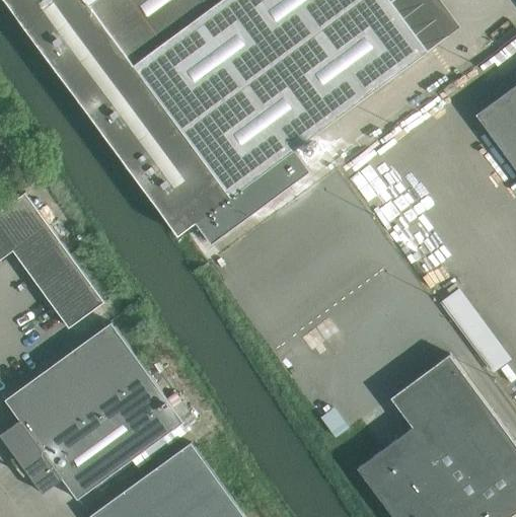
[(2,0),(176,234),(458,26),(438,0),(2,0)]
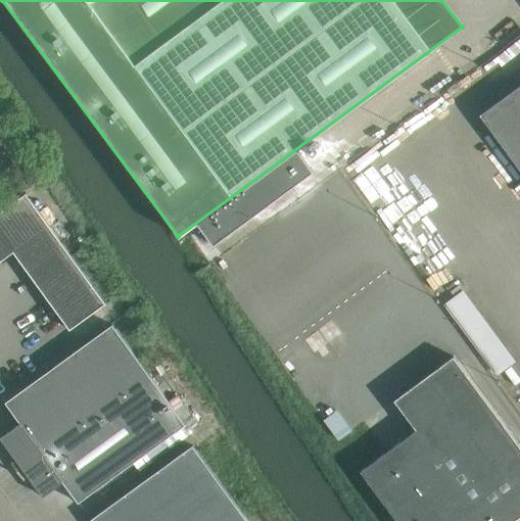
[(519,85),(479,114),(519,171),(519,85)]
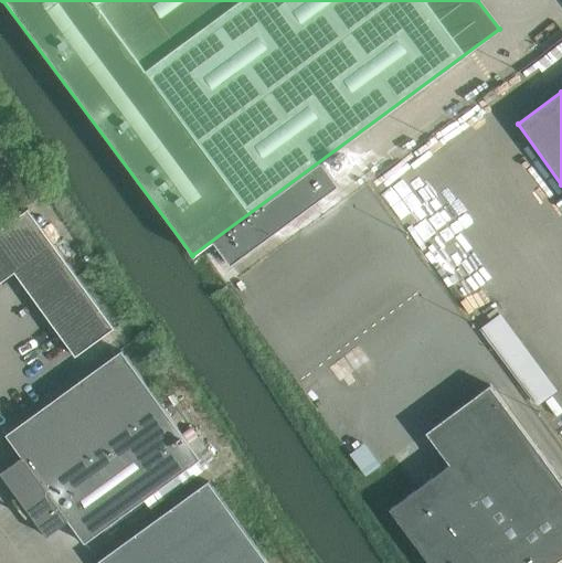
[(0,283),(12,274),(73,358),(112,330),(25,211),(0,229),(0,283)]
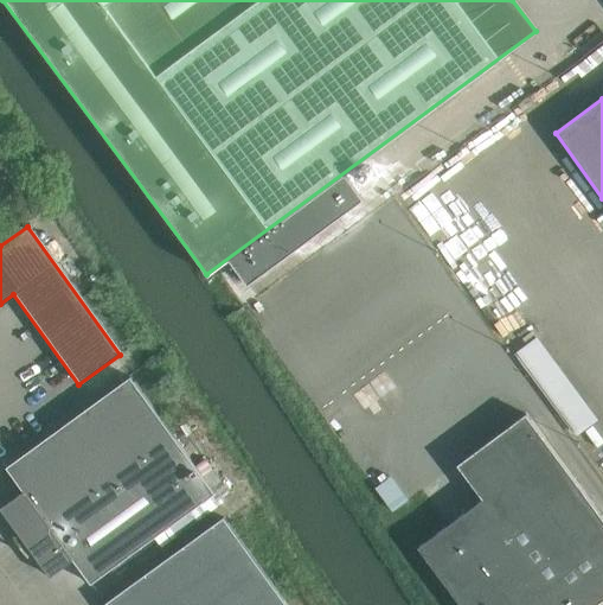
[(0,514),(23,545),(170,437),(128,379),(4,469),(21,494),(0,509),(0,514)]
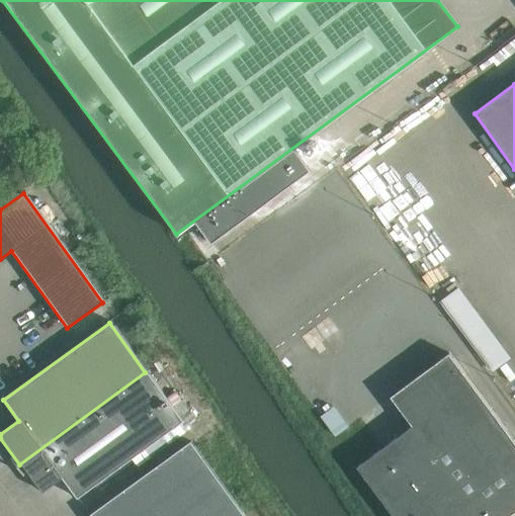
[(389,398),(410,427),(355,468),(391,515),(506,515),(514,510),(514,446),(447,354),(389,398)]
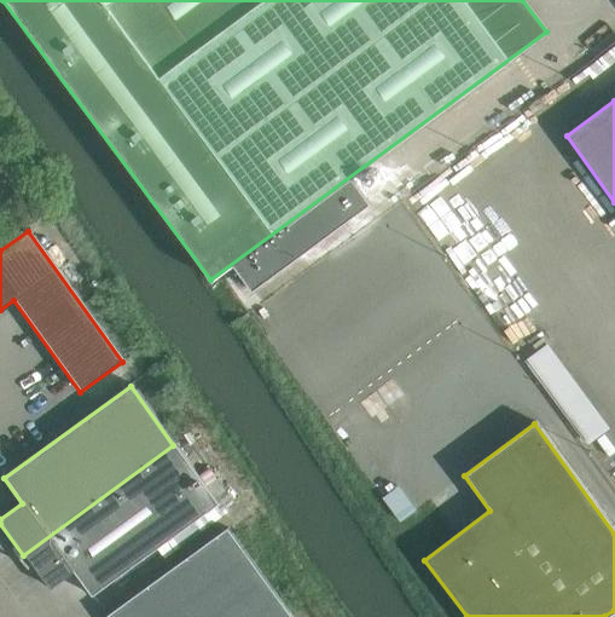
[(173,445),(23,555),(48,590),(71,572),(90,598),(156,549),(216,506),(213,501),(197,477),(173,445)]
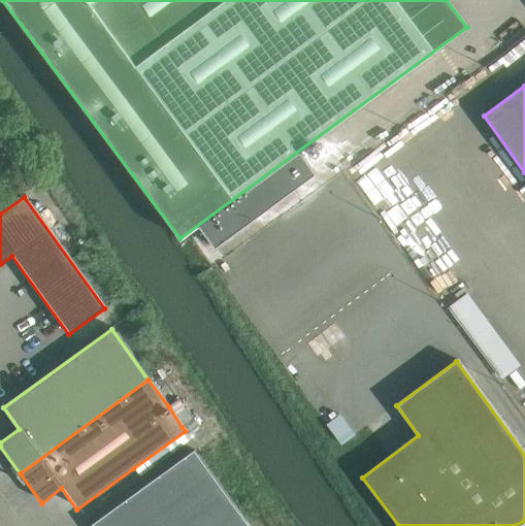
[(176,400),(168,406),(182,427),(191,420),(176,400)]
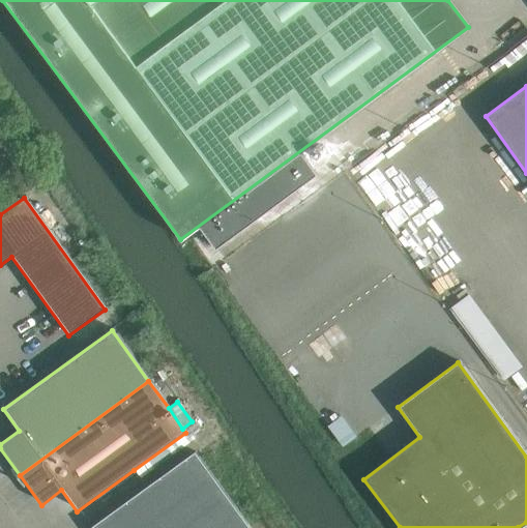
[(185,433),(134,470),(140,479),(192,441),(185,433)]
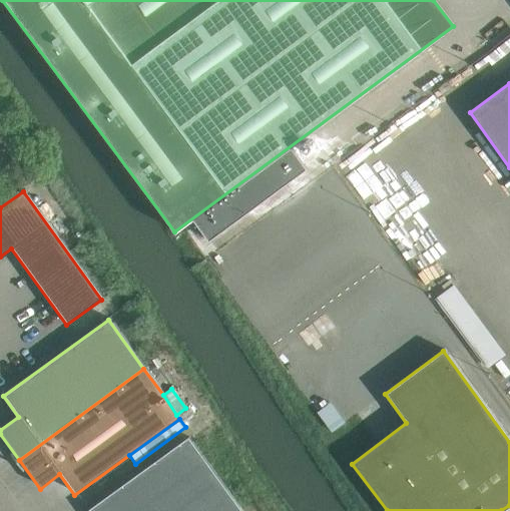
[(190,510),(222,488),(186,439),(87,510),(190,510)]
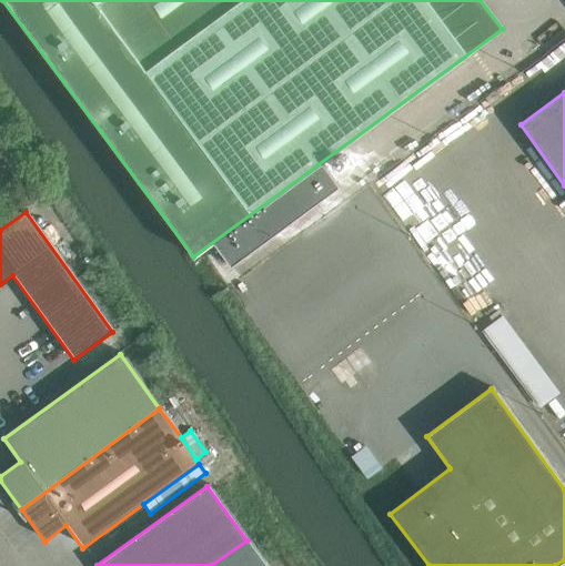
[(264,565),(246,541),(211,565),(264,565)]
